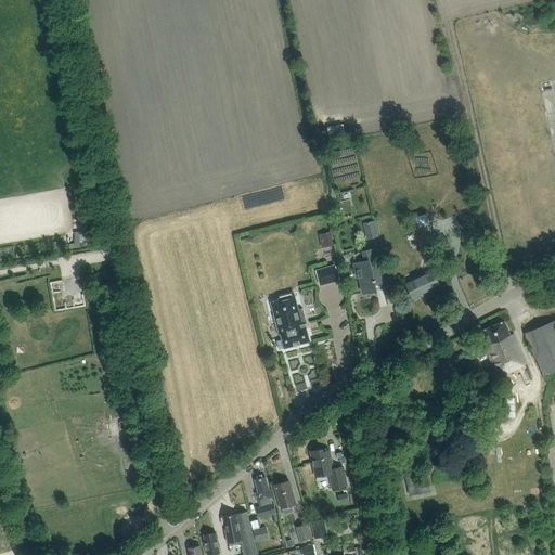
[(379,236),(375,220),(362,223),(366,240),(379,236)]
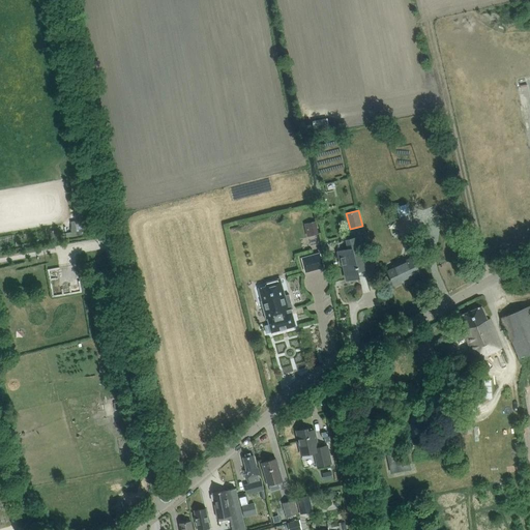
[(415,228),(411,214),(395,219),(400,234),(403,233),(415,228)]
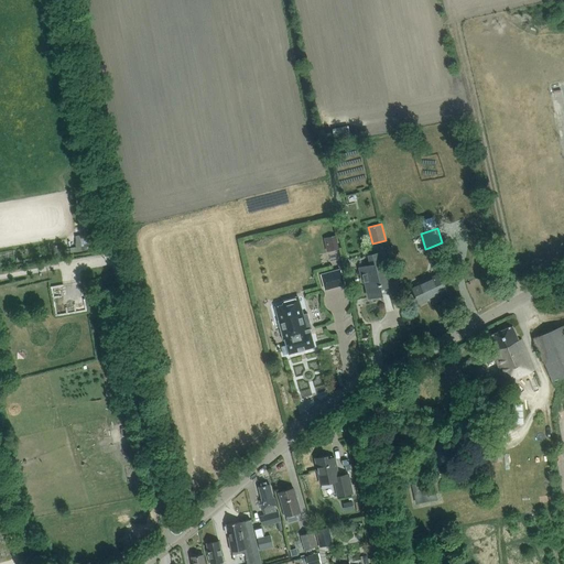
[(79,235),(82,251),(95,249),(91,234),(79,235)]
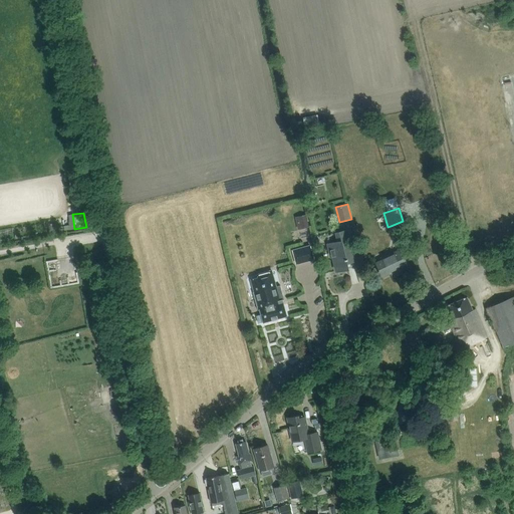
[(309,227),(307,215),(295,217),(298,229),(309,227)]
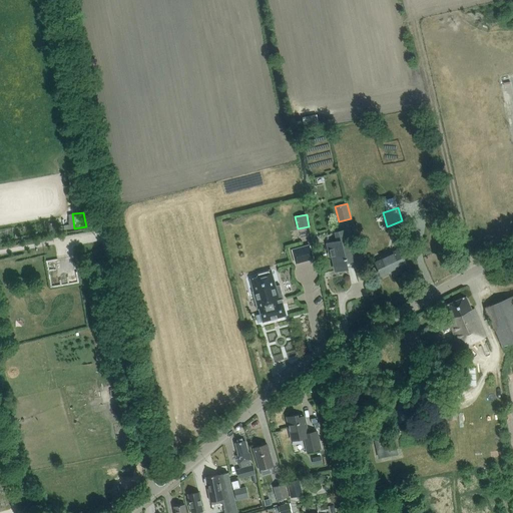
[(337,240),(326,243),(330,257),(330,255),(332,255),(335,271),(347,268),(346,263),(353,261),(346,229),(335,231),(337,240)]
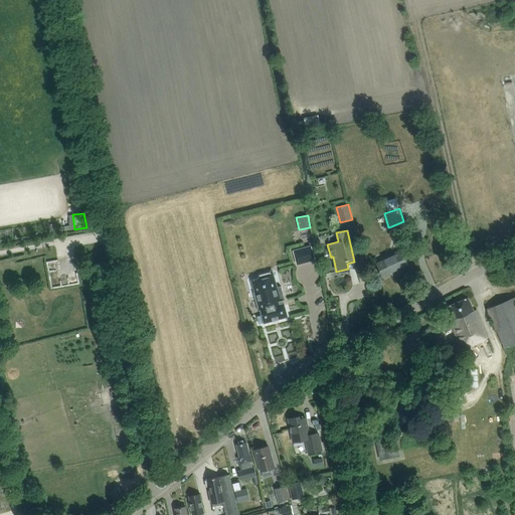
[(298,265),(315,260),(312,246),(295,250),(298,265)]
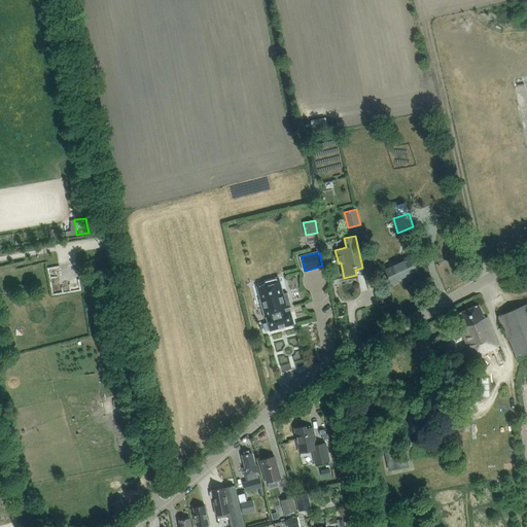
[(399,279),(417,270),(411,255),(391,265),(392,266),(384,270),(385,272),(384,272),(386,277),(387,277),(391,284),(399,280),(399,279)]
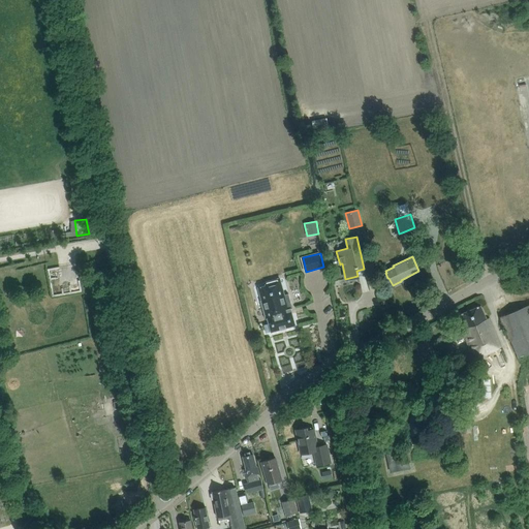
[(269,284),(259,287),(262,300),(260,300),(266,318),(268,318),(269,323),(263,324),(266,332),(271,331),(294,324),(290,309),(292,308),(288,293),(284,294),(282,284),(269,287),(269,284)]
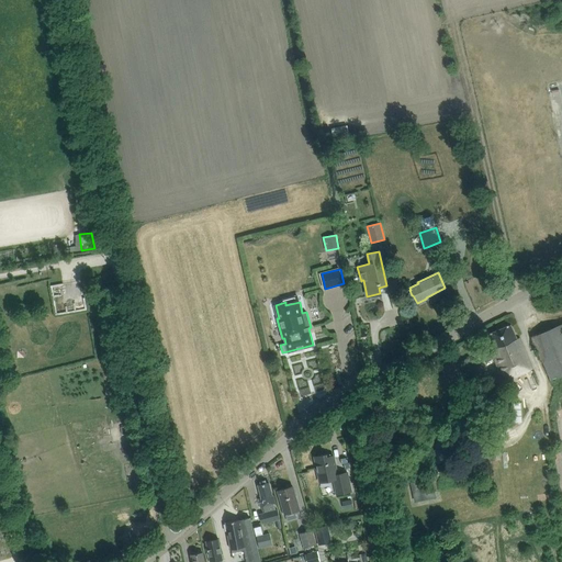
[(494,358),(504,381),(532,368),(519,338),(517,339),(510,324),(489,334),(495,348),(483,353),(486,361),(494,358)]
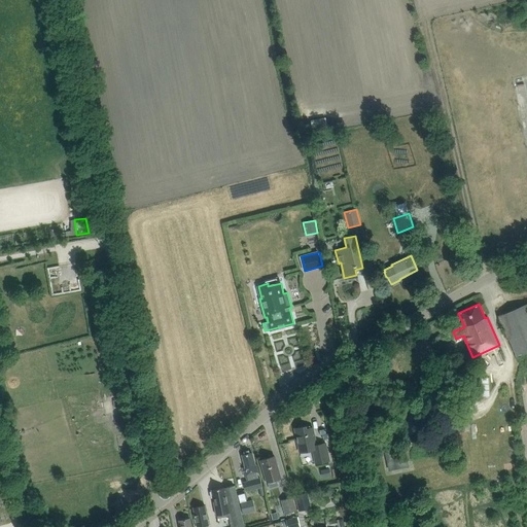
[(526,350),(526,304),(499,316),(516,355),(526,350)]
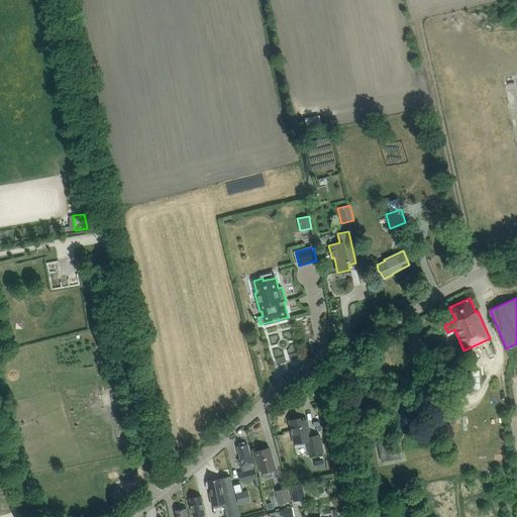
[(286,363),(285,356),(276,358),(277,365),(286,363)]
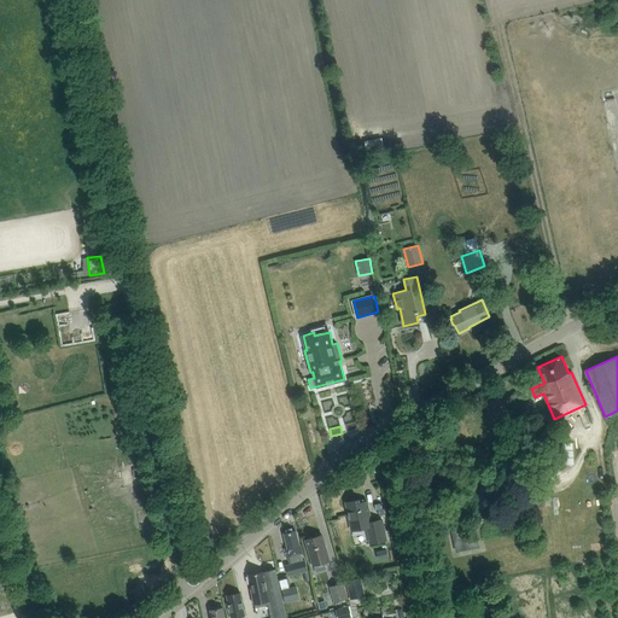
[(141,468),(133,470),(134,478),(143,477),(141,468)]
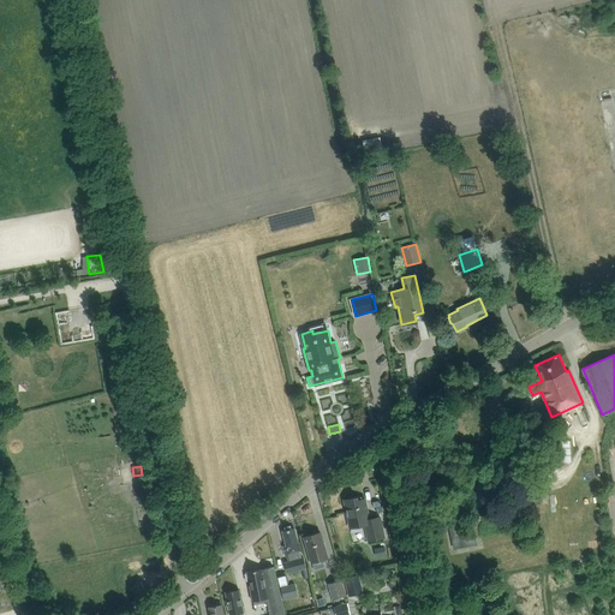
[(357,497),(344,501),(350,526),(358,524),(359,526),(365,525),(368,542),(384,538),(380,518),(368,520),(365,511),(366,511),(364,500),(357,501),(357,497)]
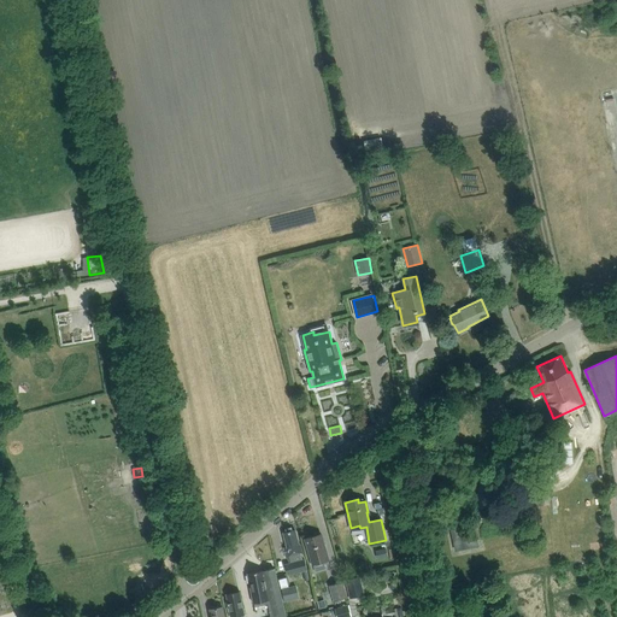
[(479,547),(474,522),(450,527),(456,552),(479,547)]
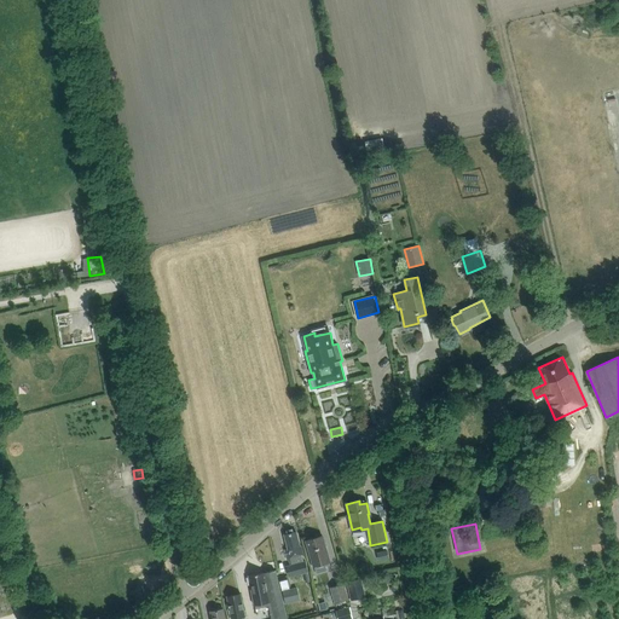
[(287,560),(288,560),(290,566),(287,567),(289,577),(307,573),(305,562),(304,563),(301,557),(304,556),(301,545),(300,547),(296,532),(284,536),(288,549),(284,550),(287,560)]
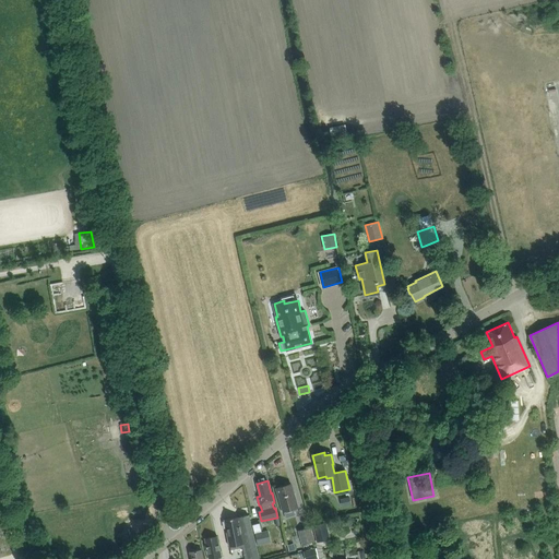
[(297,508),(290,484),(276,488),(283,512),(297,508)]
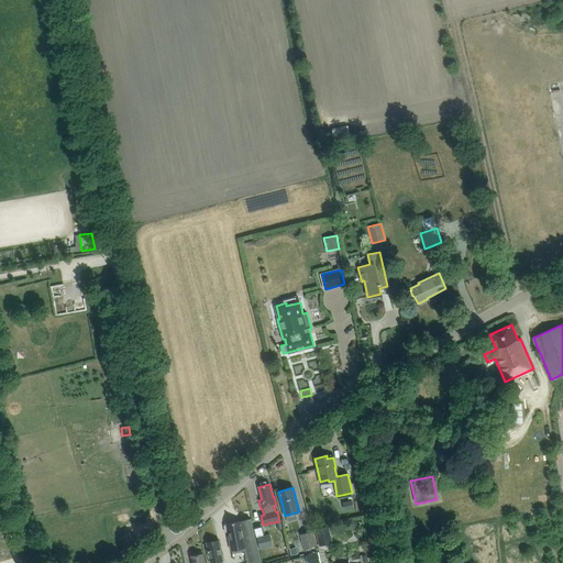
[(261,562),(251,519),(225,523),(231,551),(233,550),(233,553),(244,551),(246,562),(261,562)]
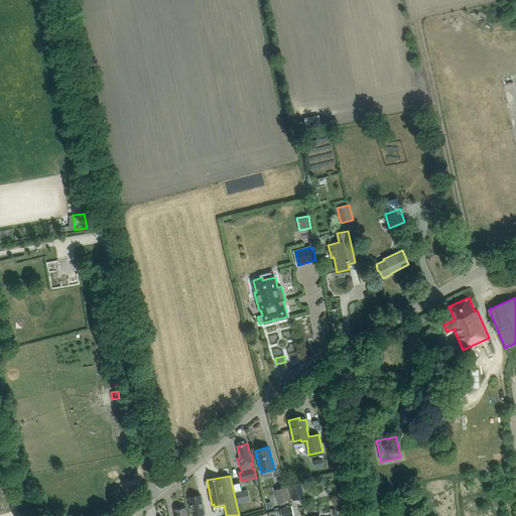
[(300,482),(288,485),(292,501),(304,498),(302,489),(305,488),(303,483),(301,483),(300,482)]
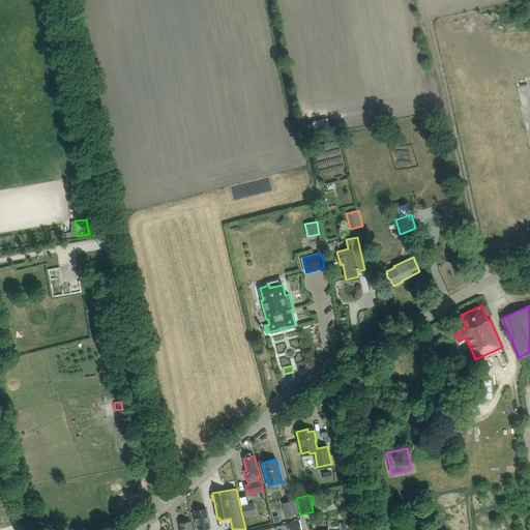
[(287,517),(298,513),(294,500),(283,503),(287,517)]
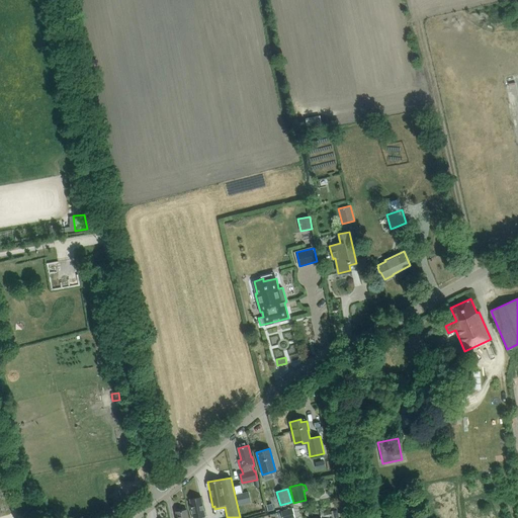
[(250,492),(238,495),(240,504),(251,502),(250,492)]
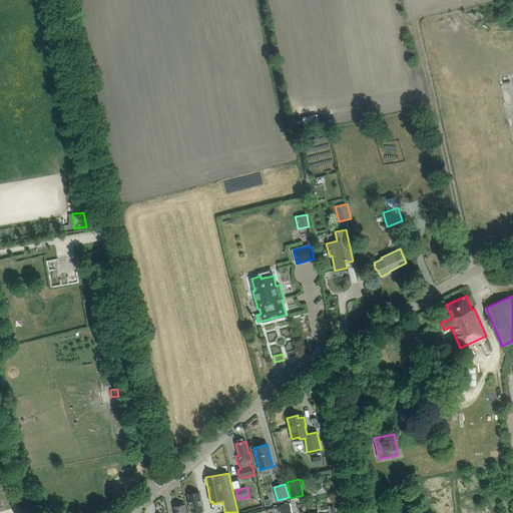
[(199,492),(188,495),(191,512),(194,512),(193,512),(202,512),(202,511),(199,492)]
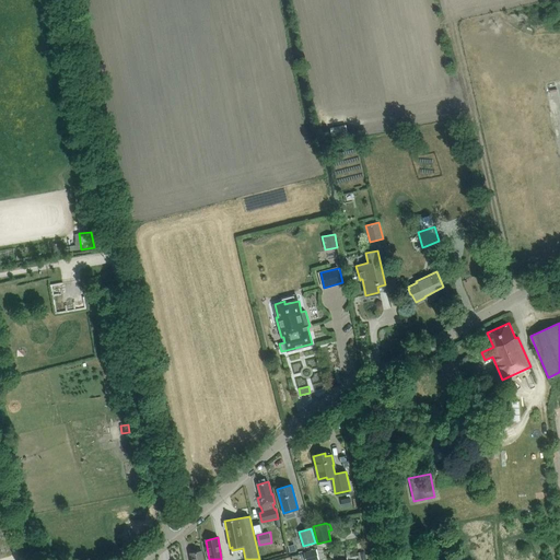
[(203,559),(202,550),(189,552),(190,559),(203,559)]
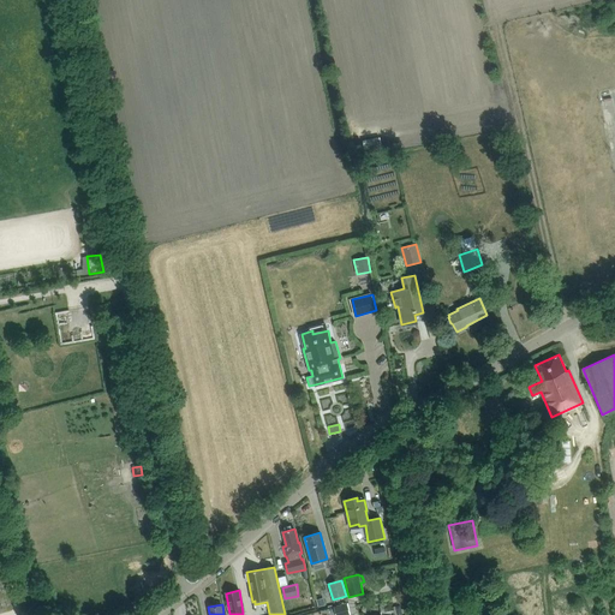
[(348,614),(346,604),(334,607),(336,614),(348,614)]
